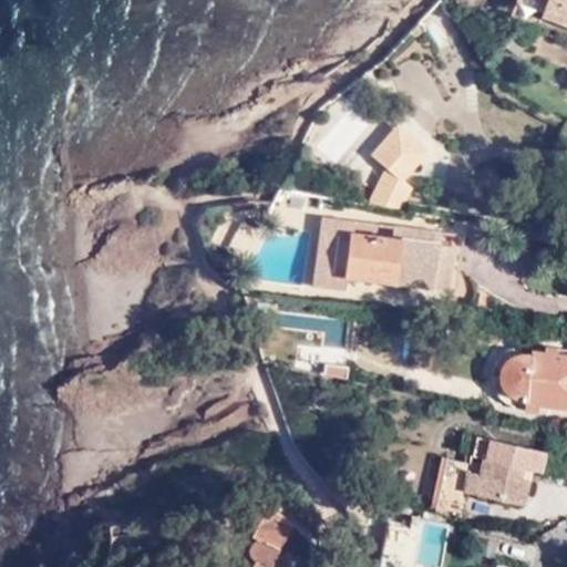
[(566,0),(546,0),(540,16),(566,24),(566,0)]
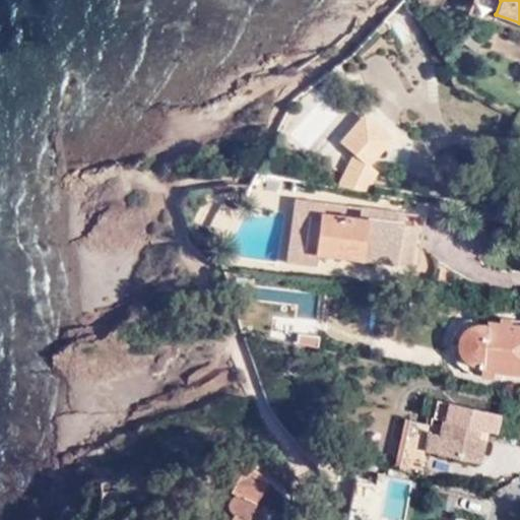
[(476,51),(481,44),(468,35),(463,43),(476,51)]
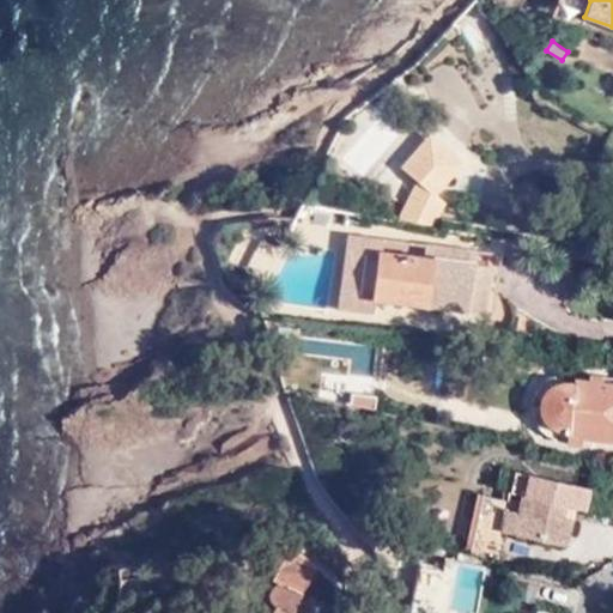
[(402,167),(419,181),(432,165),(445,150),(430,135),(402,167)]
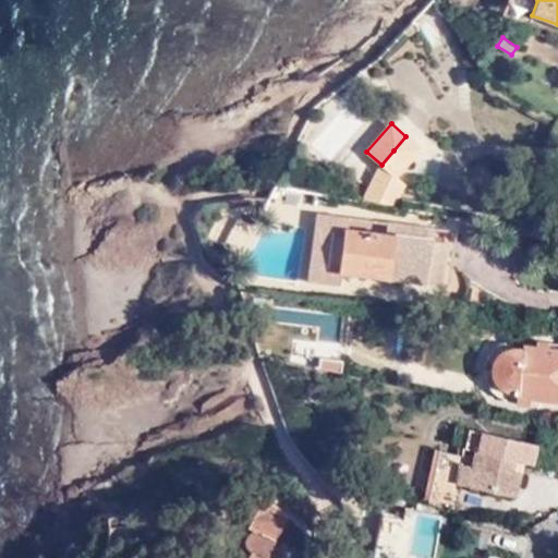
[(397,178),(422,148),(405,136),(393,150),(381,165),(365,196),(371,198),(371,197),(379,199),(386,202),(392,201),(398,197),(404,184),(397,178)]
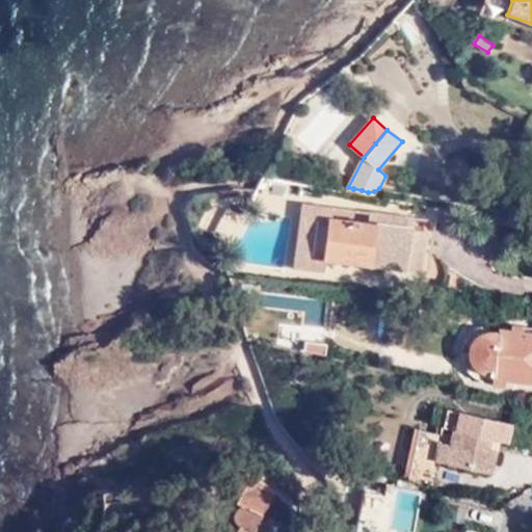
[(325,260),(330,217),(333,207),(303,203),(295,267),(323,271),(325,260)]
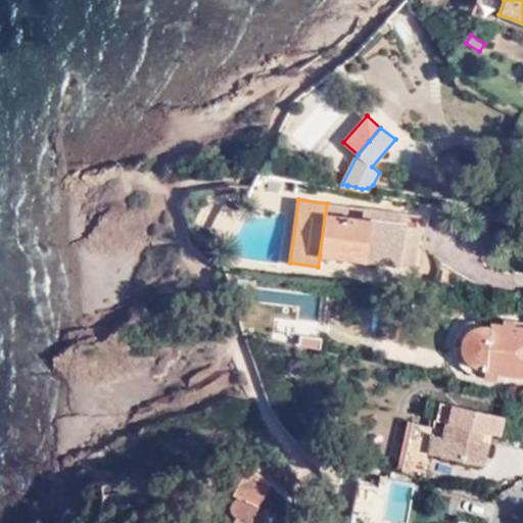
[(327,203),(325,214),(405,224),(406,214),(327,203)]
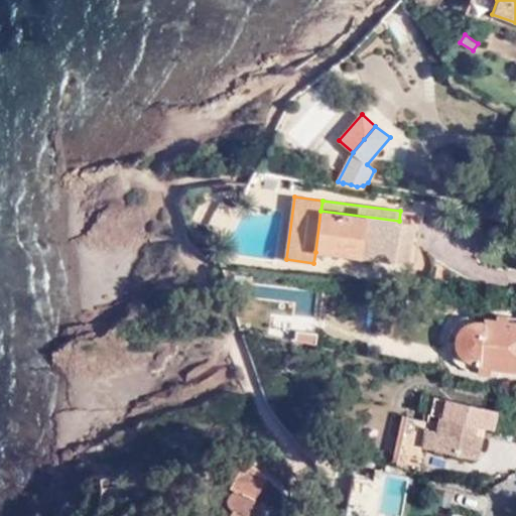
[(399,221),(320,211),(315,252),(396,263),(399,242),(411,243),(414,223),(399,221)]
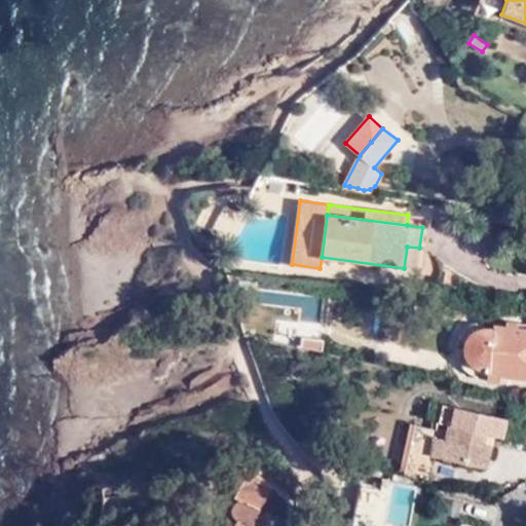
[(417,270),(419,248),(407,247),(404,268),(417,270)]
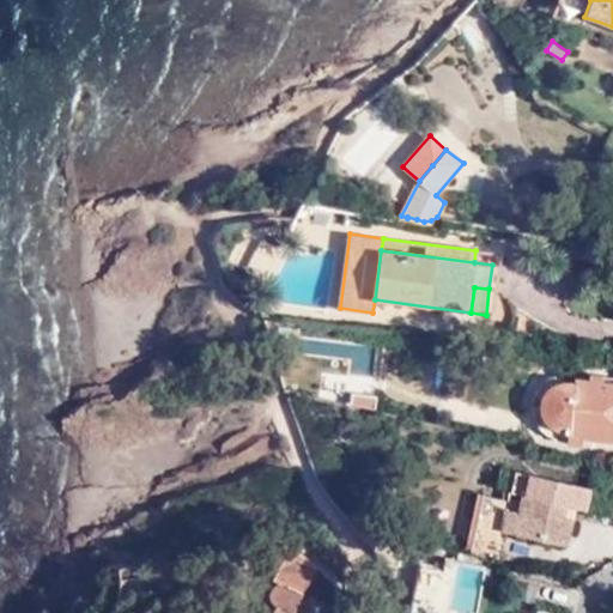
[(612,382),(608,383),(595,381),(584,381),(583,387),(566,384),(559,386),(553,392),(548,398),(547,405),(550,413),(556,422),(563,426),(574,428),(572,444),(588,445),(589,438),(612,439),(612,382)]
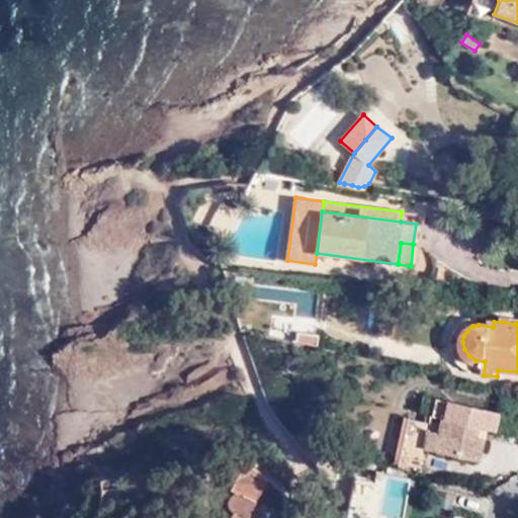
[(446,417),(442,432),(438,449),(484,460),(489,438),(481,437),(483,426),(492,428),(500,430),(503,413),(440,399),(437,415),(446,417)]
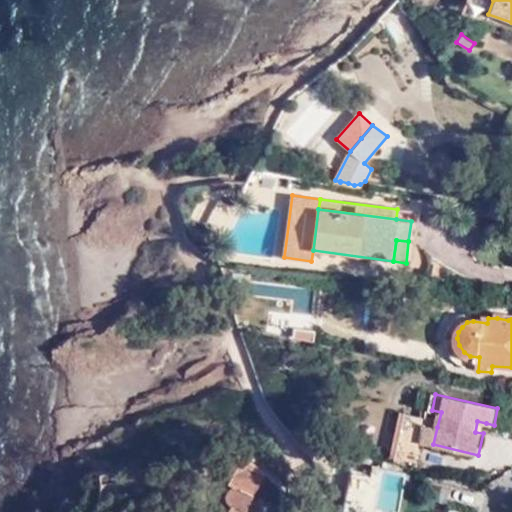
[(424,442),(428,426),(429,419),(402,413),(390,462),(418,469),(424,442)]
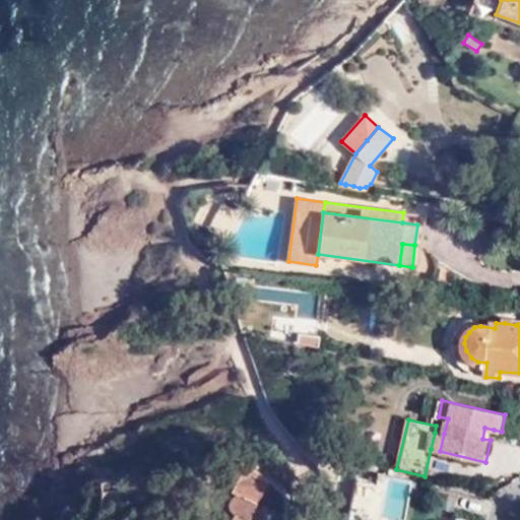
[(491,440),(494,430),(484,428),(482,439),(491,440)]
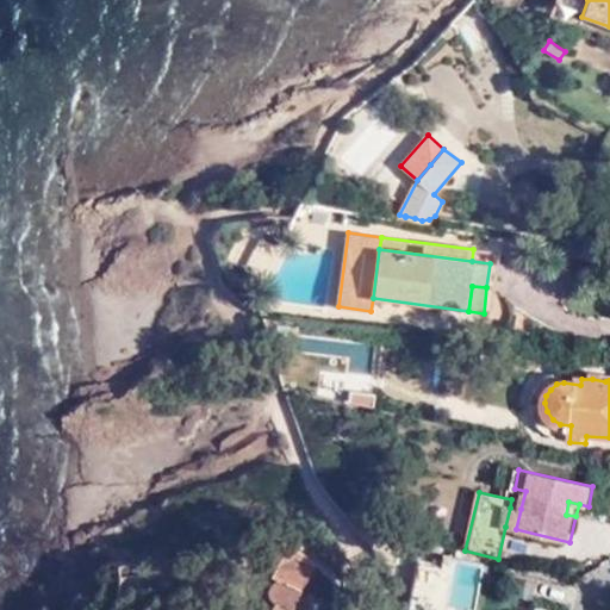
[(516,529),(521,509),(510,508),(505,527),(516,529)]
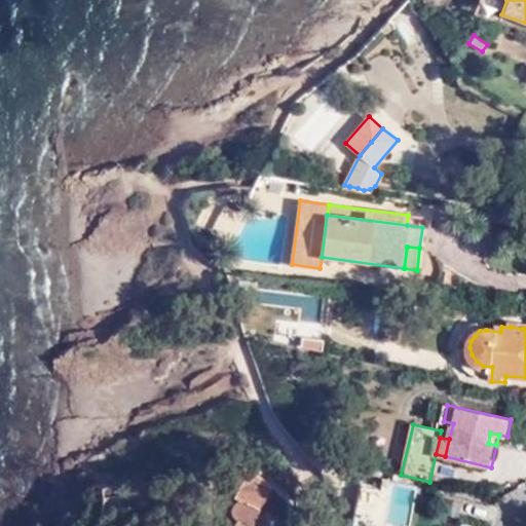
[(257,472),(240,464),(234,481),(239,480),(248,481),(252,483),(257,472)]
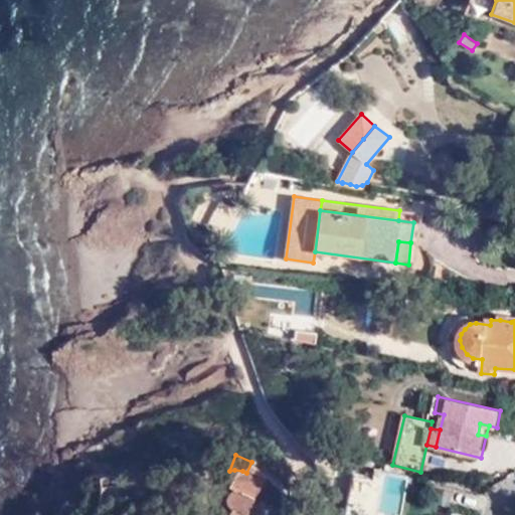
[(234,470),(229,471),(223,483),(233,489),(228,495),(228,499),(228,502),(235,507),(231,514),(258,514),(261,507),(251,503),(261,480),(246,473),(242,471),(234,470)]
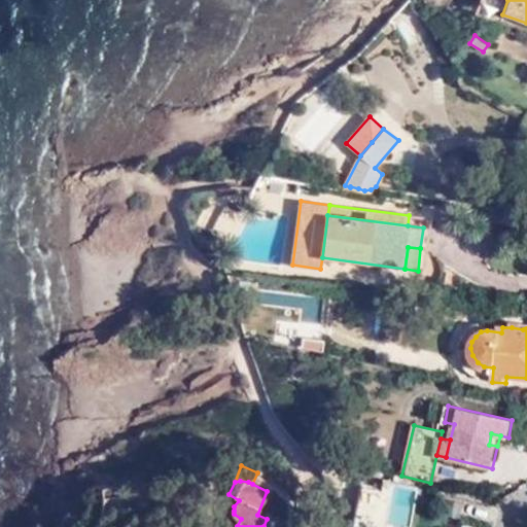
All buildings are outlined.
